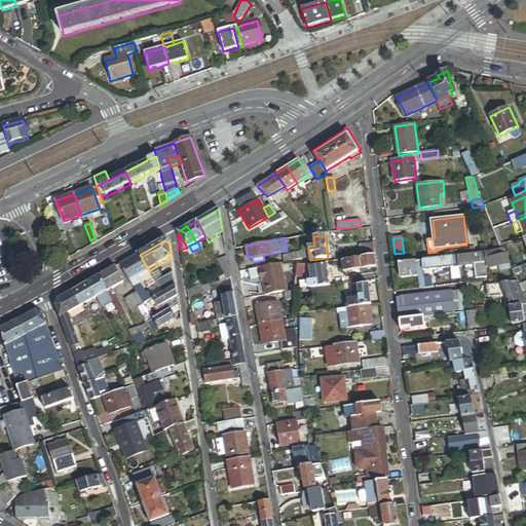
[(375,256),(374,243),(361,245),(363,258),(375,256)]
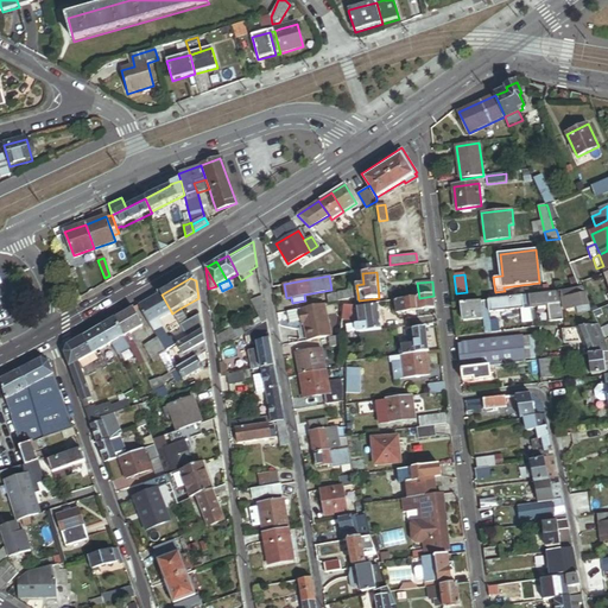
[(590,305),(583,289),(575,290),(576,291),(563,293),(565,310),(590,305)]
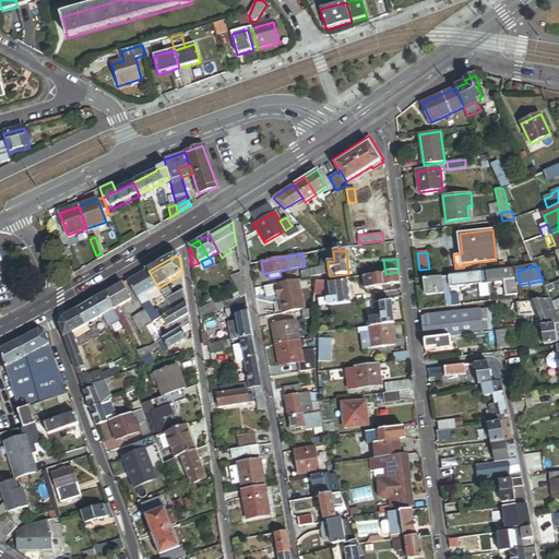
[(323,274),(323,266),(299,271),(301,278),(323,274)]
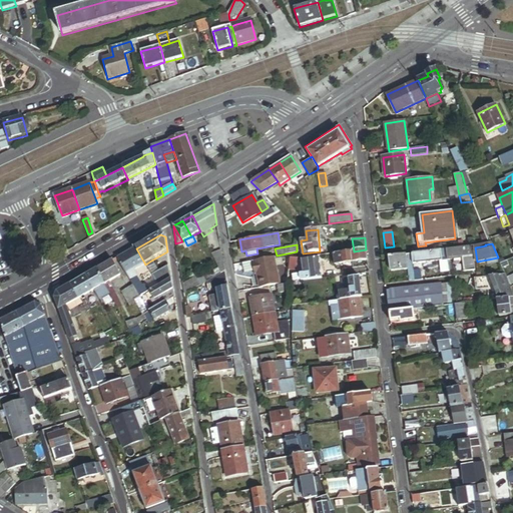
[(475,271),(472,246),(446,249),(447,261),(461,259),(463,272),(475,271)]
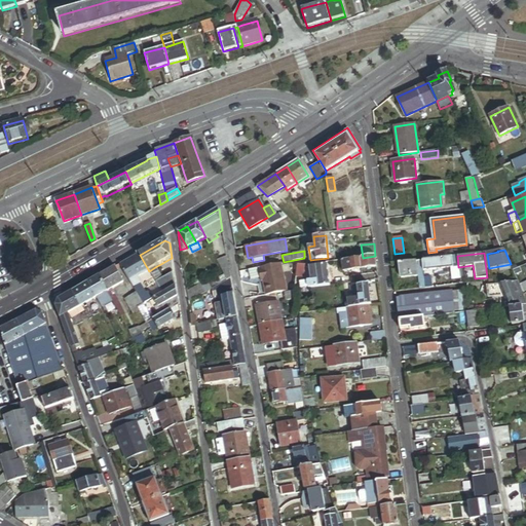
[(145,264),(140,255),(120,265),(125,274),(139,267),(145,264)]
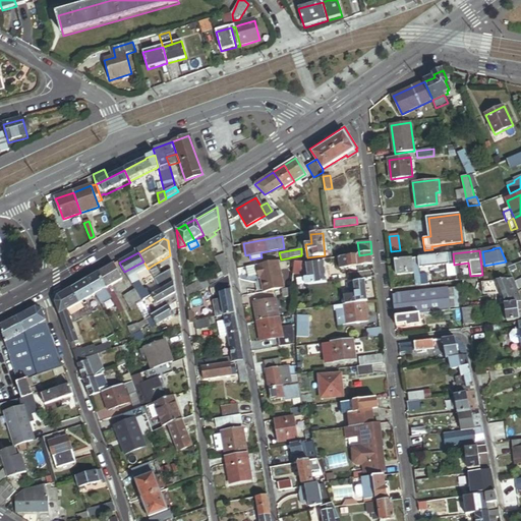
[(229,276),(225,253),(216,258),(223,271),(224,273),(226,277),(229,276)]
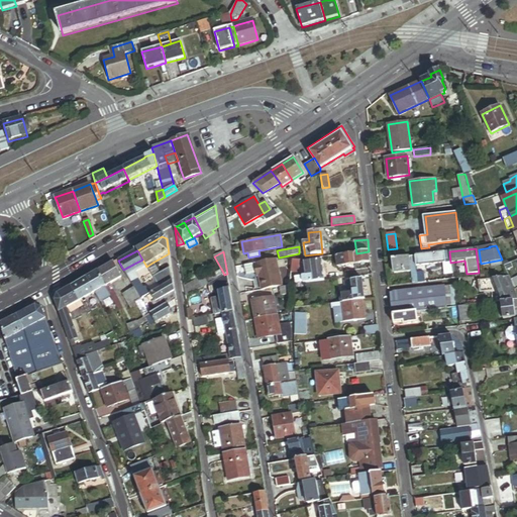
[(370,262),(369,251),(356,253),(353,253),(354,264),(370,262)]
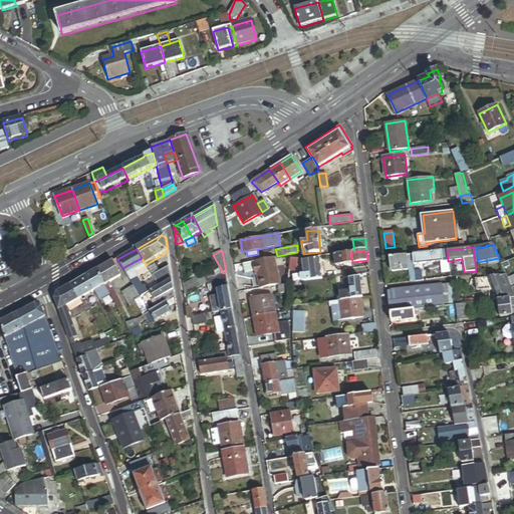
[(448,261),(447,250),(412,254),(414,265),(442,261),(448,261)]
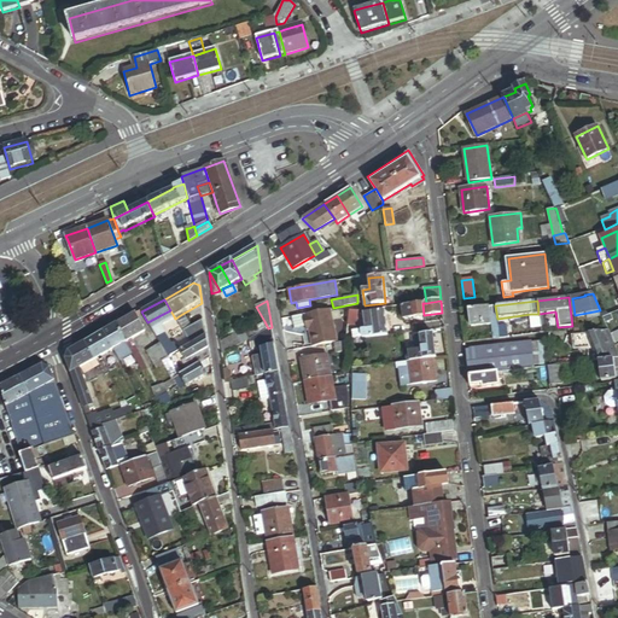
[(424,315),(423,303),(402,305),(403,318),(424,315)]
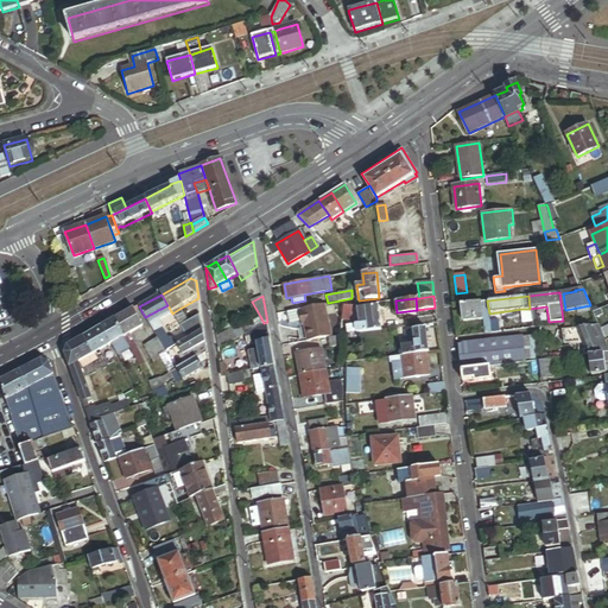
[(489,314),(487,301),(482,302),(486,334),(492,333),(491,323),(489,321),(489,314)]
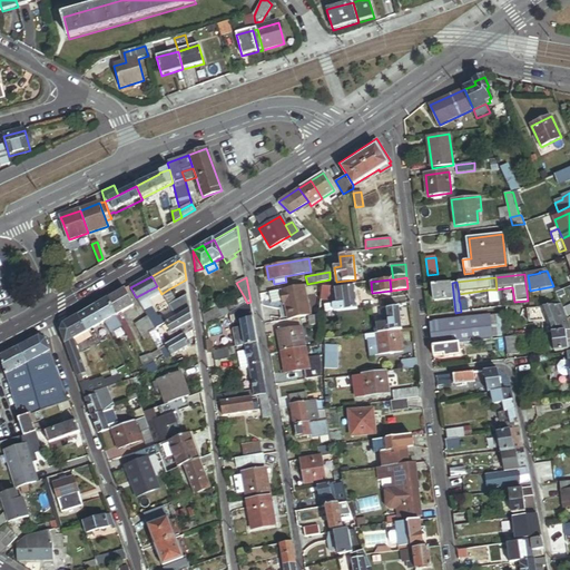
[(452,300),(450,283),(432,285),(434,302),(452,300)]
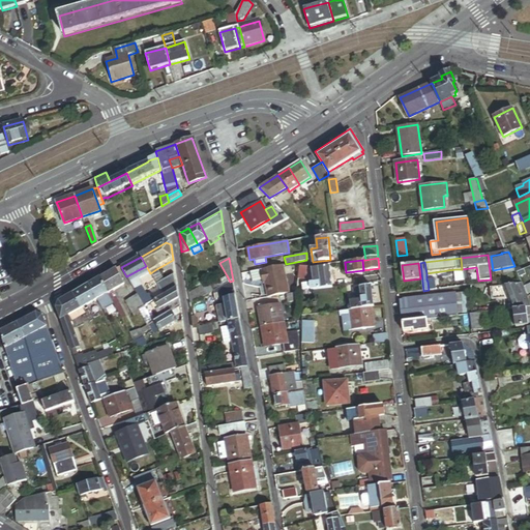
[(283,264),(251,270),(252,282),(261,280),(264,278),(264,283),(267,297),(286,293),(288,293),(283,264)]
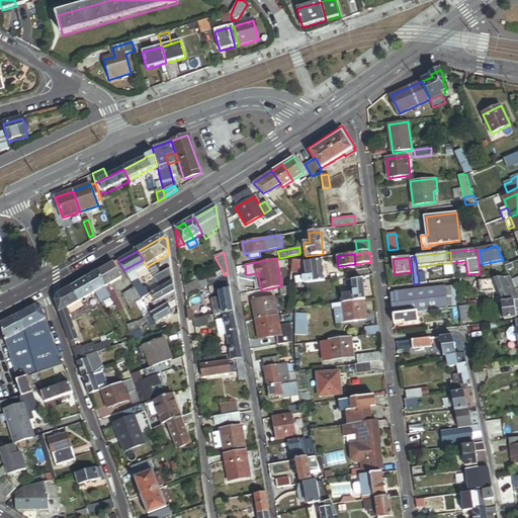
[(298,260),(291,259),(290,271),(297,272),(298,260)]
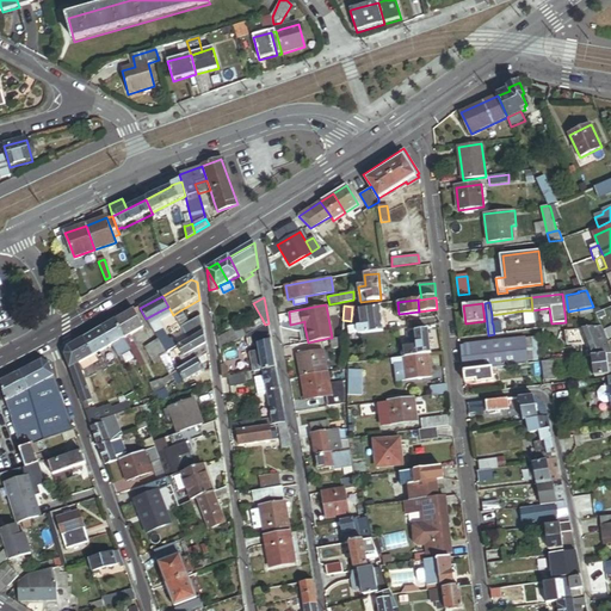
[(172,313),(168,307),(161,310),(165,316),(171,313),(172,313)]
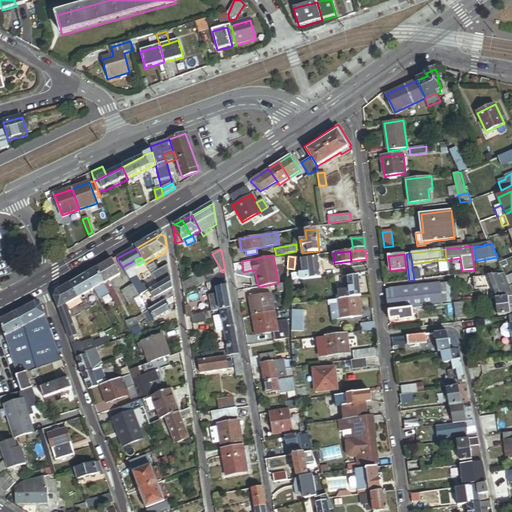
[(301,260),(302,273),(292,274),(293,281),(321,277),(319,258),(301,260)]
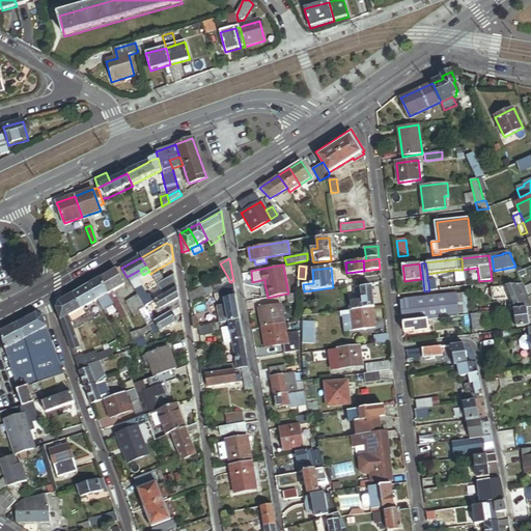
[(140,270),(127,277),(137,296),(141,302),(148,297),(139,280),(149,275),(148,272),(143,275),(140,270)]
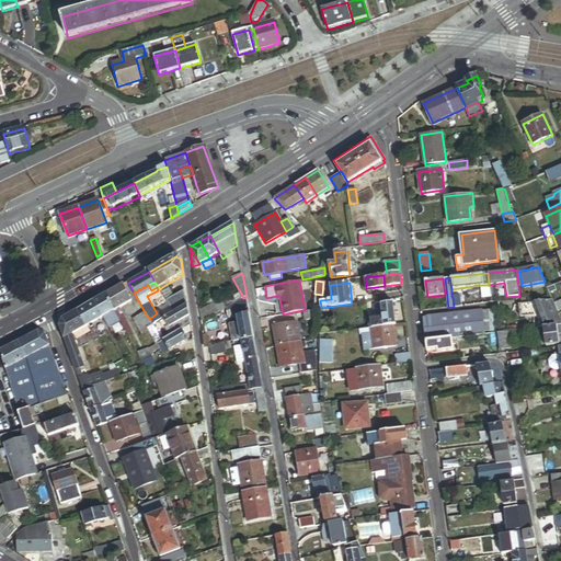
[(133,301),(124,286),(115,290),(124,306),(133,301)]
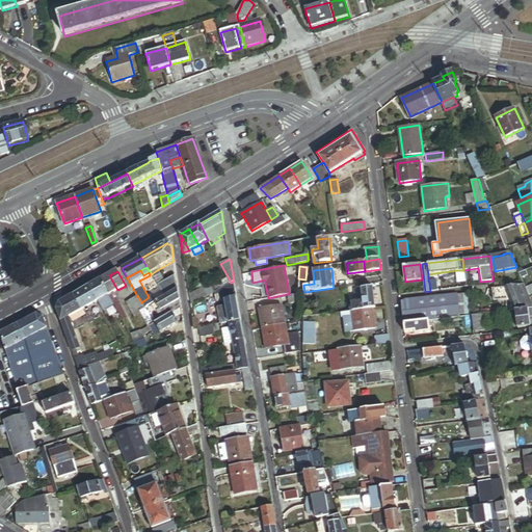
[(163,283),(159,274),(153,278),(157,286),(163,283)]
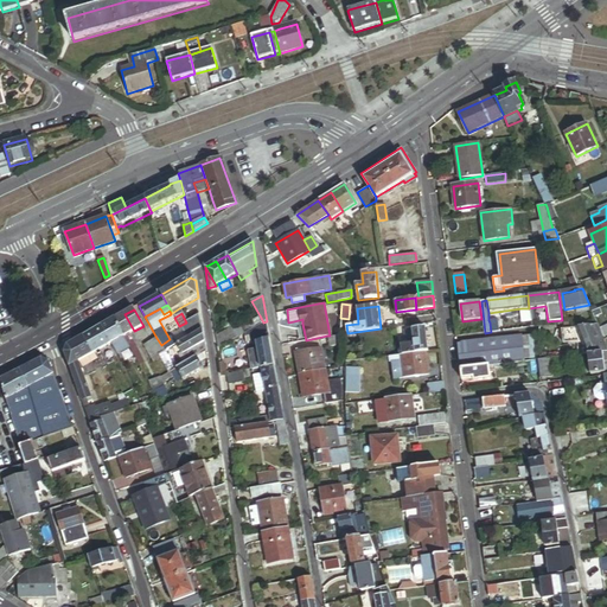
[(125,314),(115,320),(125,337),(129,334),(134,331),(125,314)]
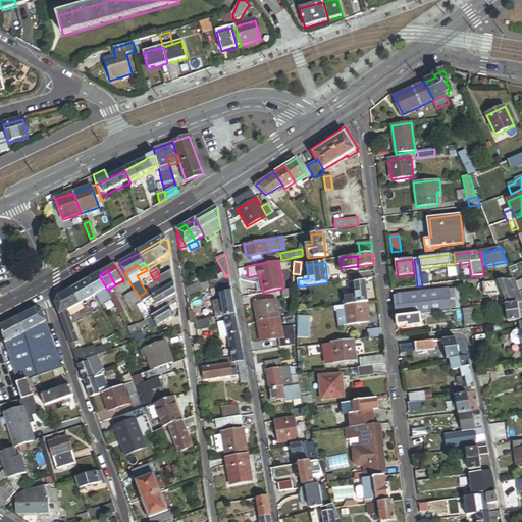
[(160,277),(154,280),(157,285),(160,292),(174,284),(170,271),(160,277)]
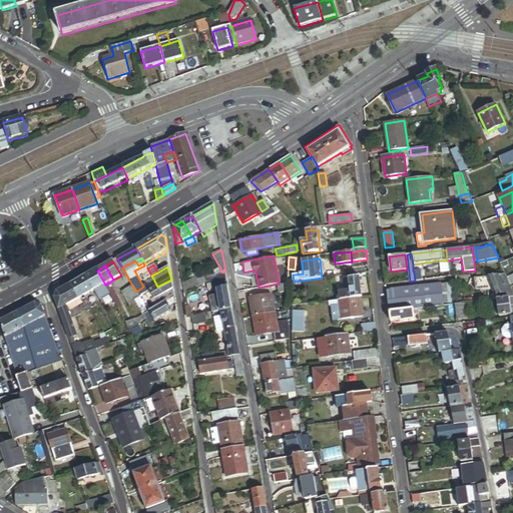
[(213,278),(222,273),(220,269),(218,271),(217,269),(210,273),(213,278)]
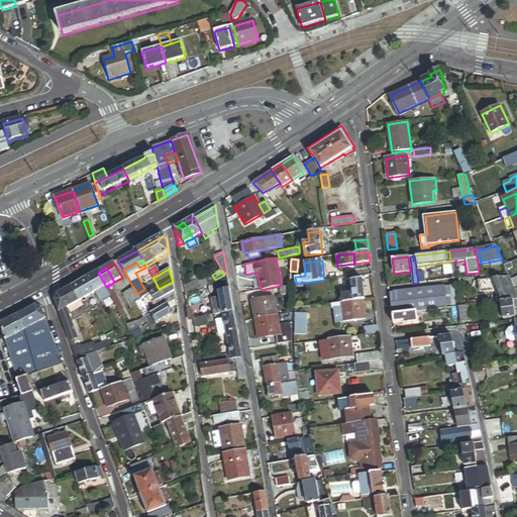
[(106,287),(98,273),(87,279),(95,293),(102,289),(106,287)]
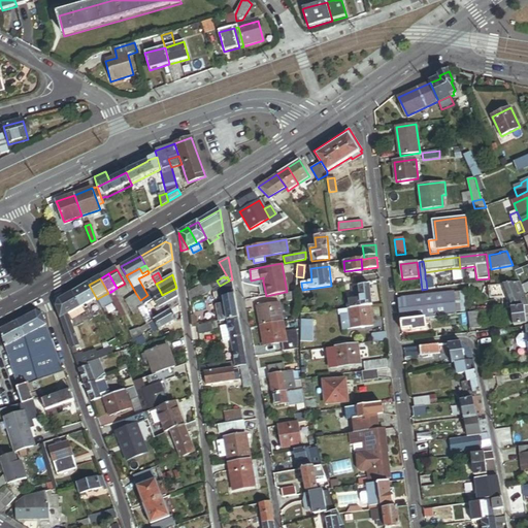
[(212,290),(220,286),(217,281),(209,285),(212,290)]
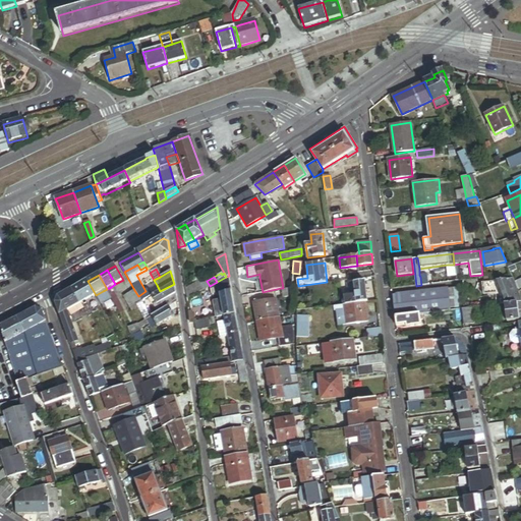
[(520,297),(513,279),(481,283),(482,295),(500,293),(502,298),(500,299),(500,304),(503,304),(515,302),(518,302),(520,301),(520,297)]
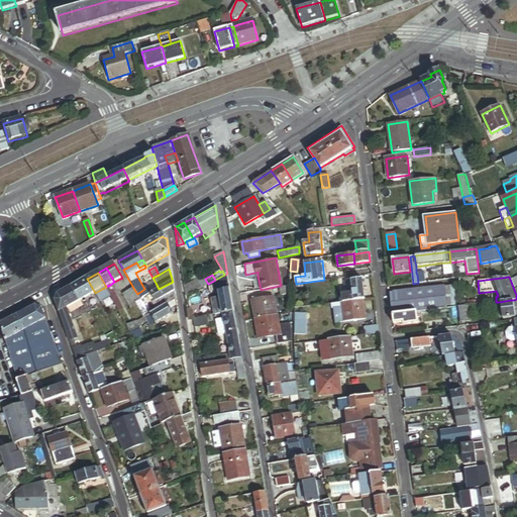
[(95,293),(87,279),(77,284),(85,298),(95,293)]
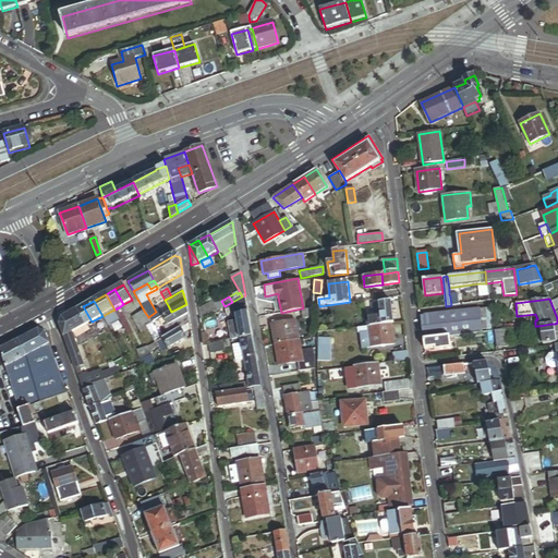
[(217,311),(225,306),(221,301),(214,305),(217,311)]
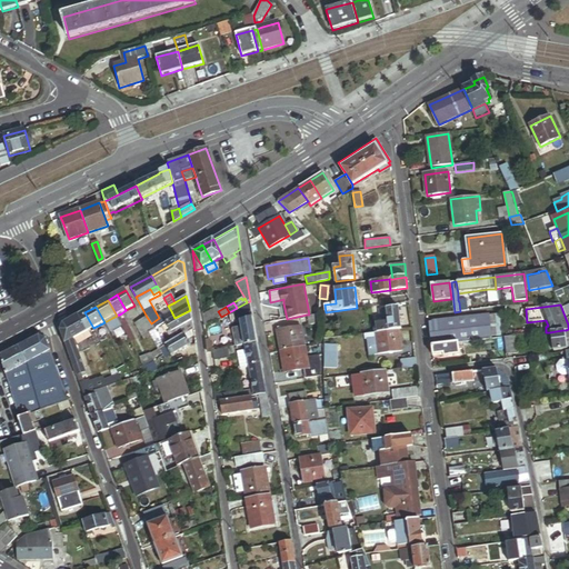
[(399,330),(401,329),(399,307),(380,309),(381,318),(383,318),(383,322),(377,323),(377,326),(373,327),(375,332),(399,330)]
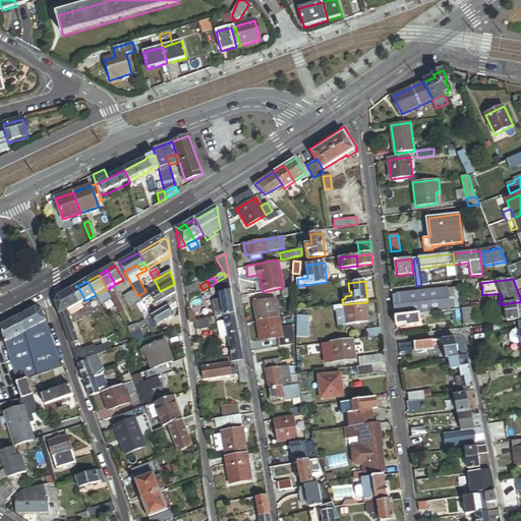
[(156,294),(160,291),(157,285),(150,289),(153,295),(156,294)]
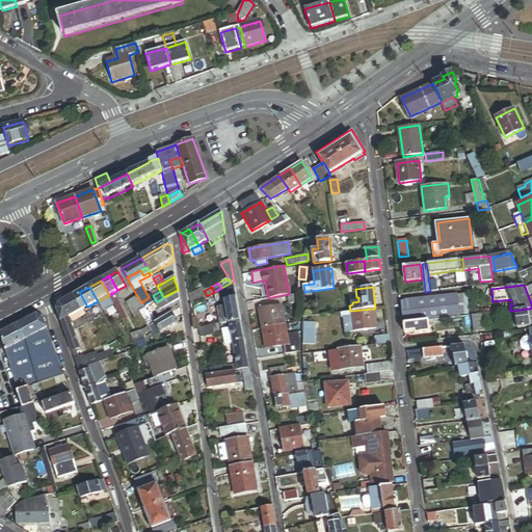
[(302,292),(289,294),(287,294),(288,303),(301,300),(302,292)]
